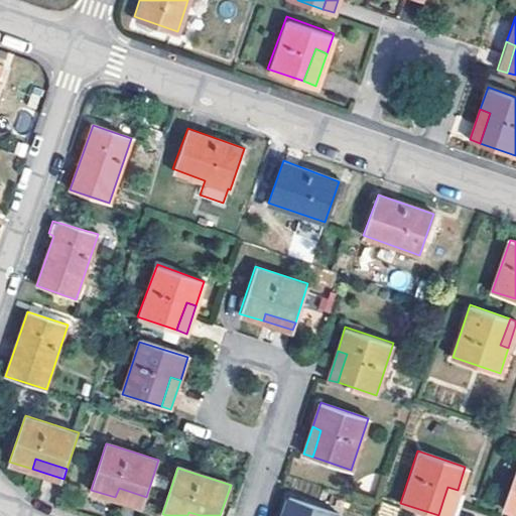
[(515,468),(505,501),(515,504),(515,468)]
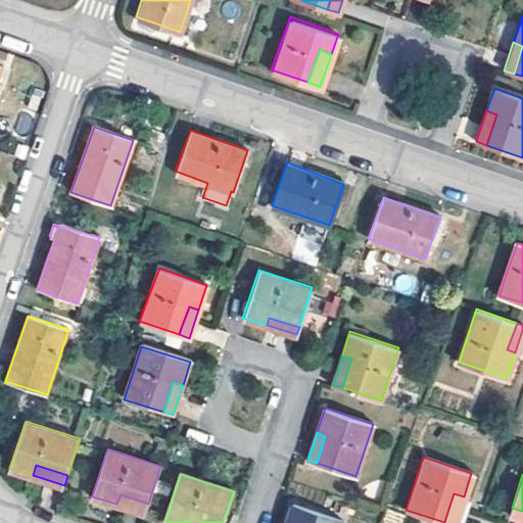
[(445,522),(455,522),(464,496),(454,493),(449,506),(444,522),(445,522)]
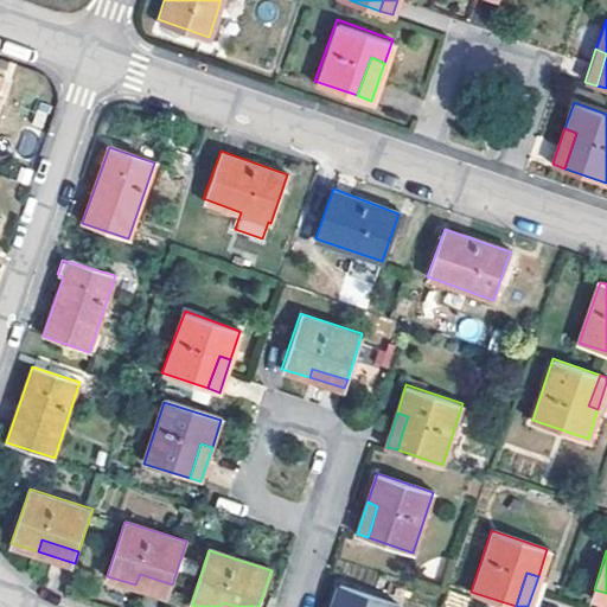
[(168,595),(172,585),(140,574),(135,585),(148,589),(168,595)]
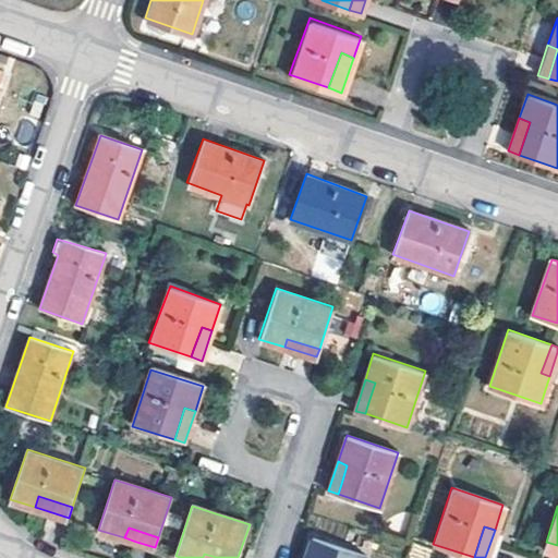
[(312,538),(304,557),(362,557),(364,556),(312,538)]
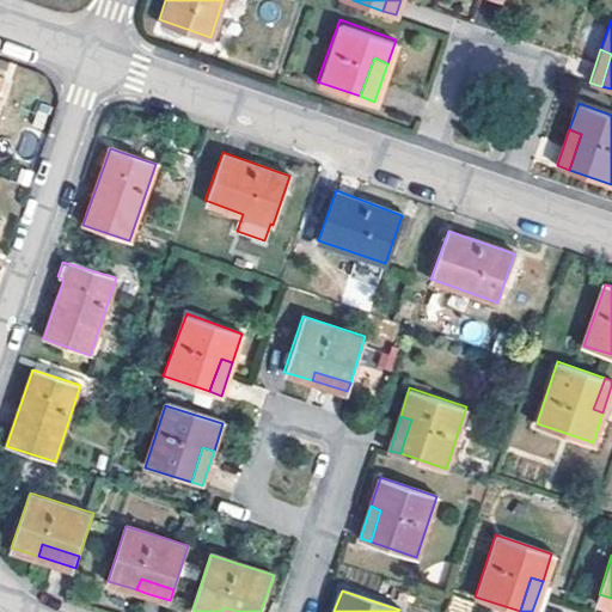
[(595,605),(611,610),(611,598),(599,594),(595,605)]
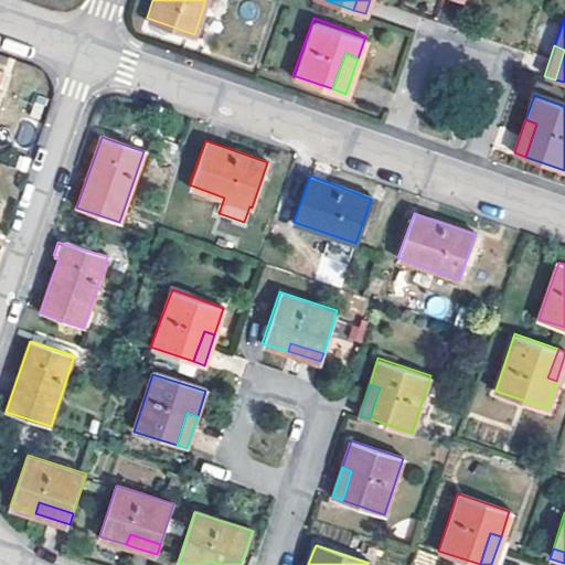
All buildings are outlined.
